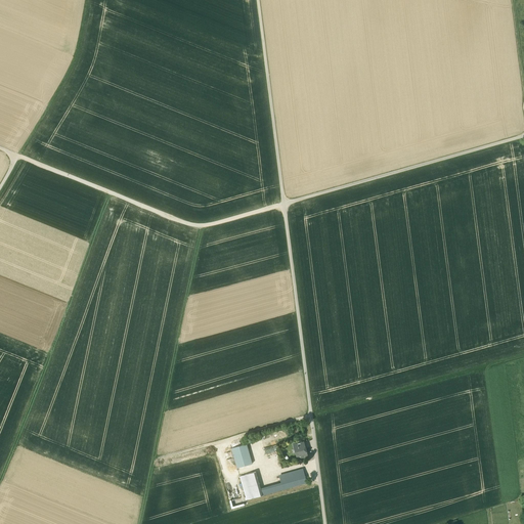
[(247,444),(231,448),(237,468),(252,464),(247,444)]
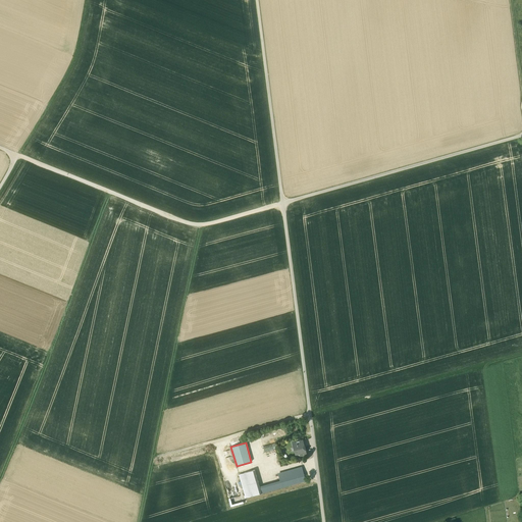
[(274,442),(263,447),(265,453),(276,449),(274,442)]
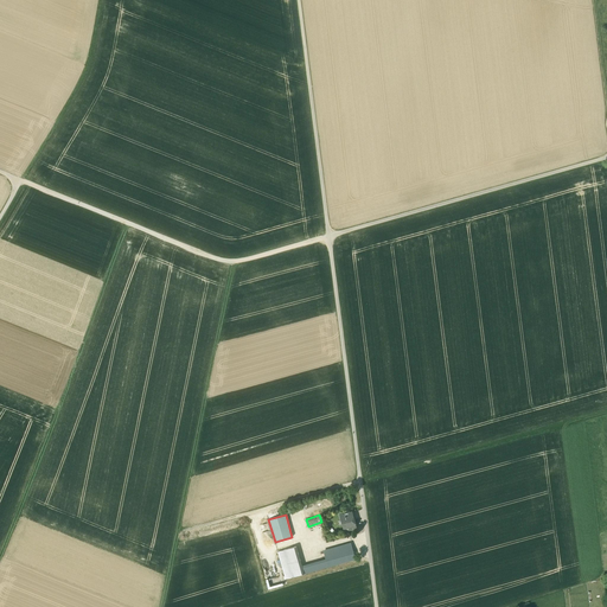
[(352,517),(346,518),(345,515),(340,516),(344,531),(356,529),(352,517)]
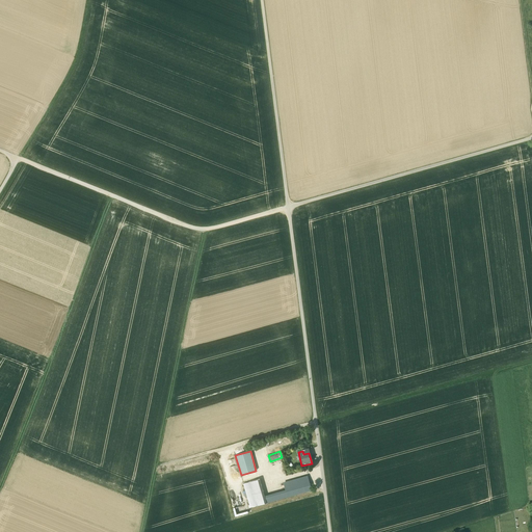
[(259,479),(249,482),(253,494),(263,491),(259,479)]
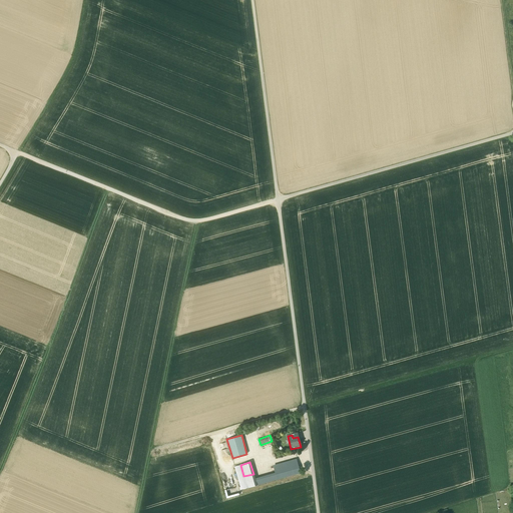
[(298,463),(274,470),(277,479),(301,473),(298,463)]
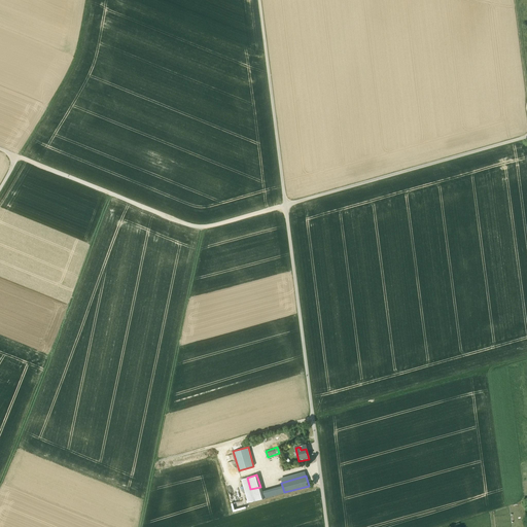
[(247,478),(242,480),(248,502),(253,500),(250,489),(247,478)]
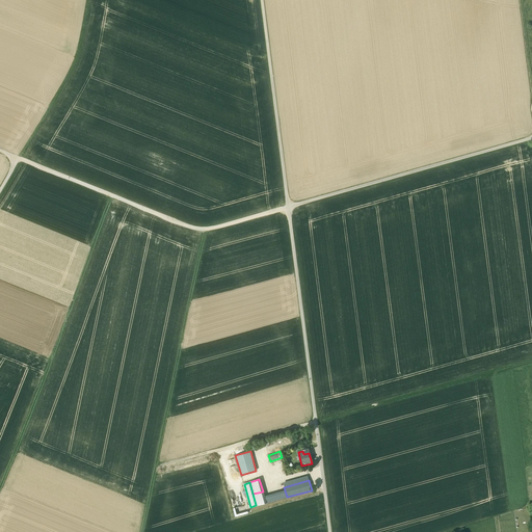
[(263,491),(253,494),(256,505),(256,506),(266,503),(263,491)]
